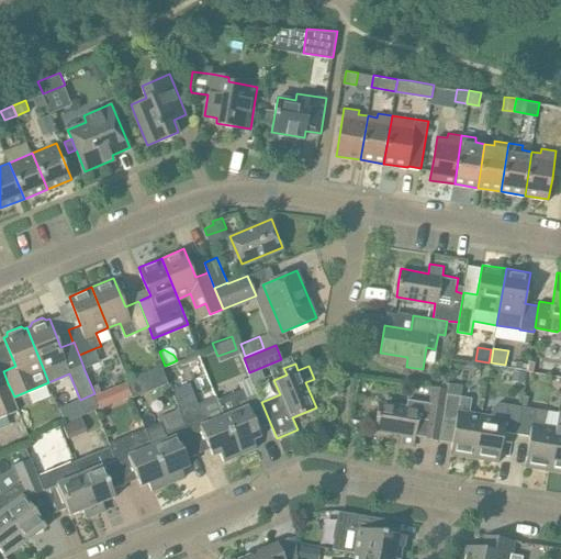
[(161,367),(149,372),(153,379),(159,382),(167,379),(161,367)]
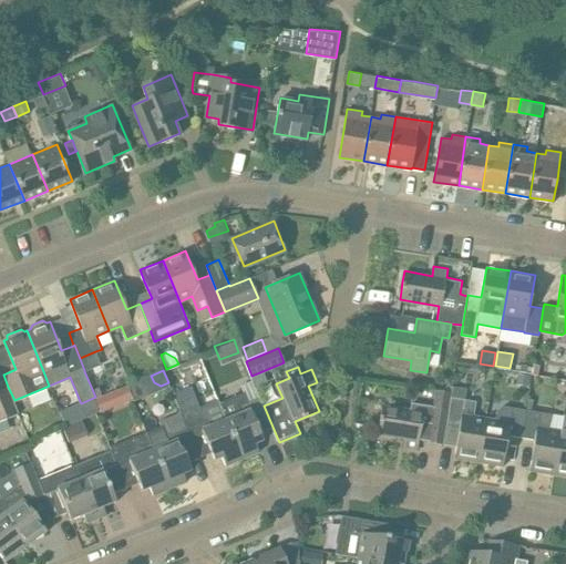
[(242,390),(219,399),(227,419),(230,428),(243,458),(259,451),(256,442),(264,439),(258,424),(269,420),(271,427),(273,427),(264,406),(254,380),(253,380),(239,386),(242,390)]
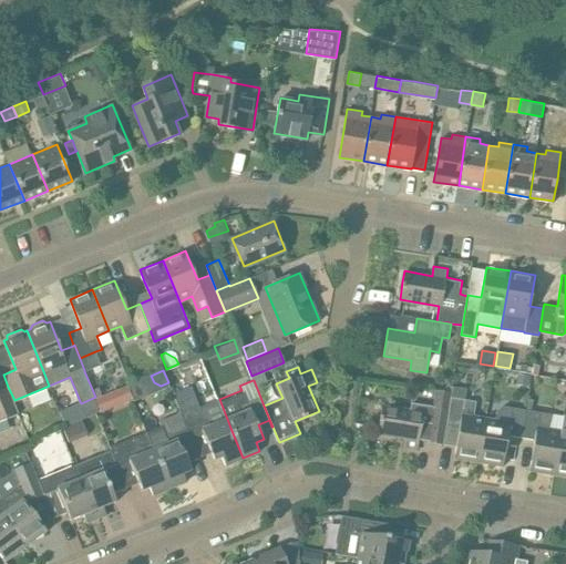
[(127,385),(96,398),(101,410),(101,411),(133,398),(127,385)]
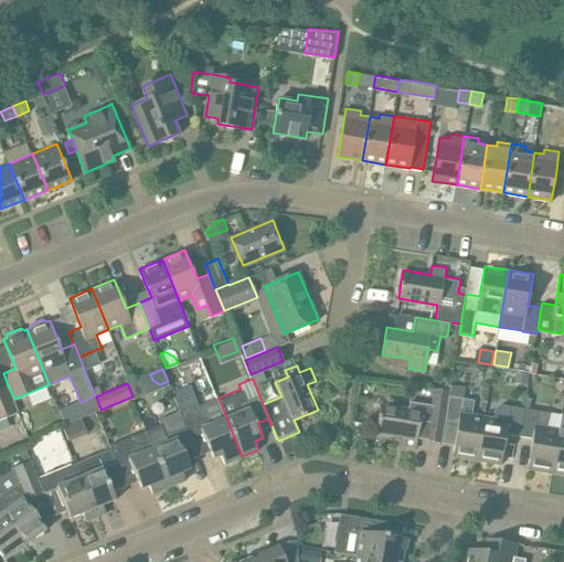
[(0,417),(19,411),(14,399),(8,385),(0,388),(0,417)]
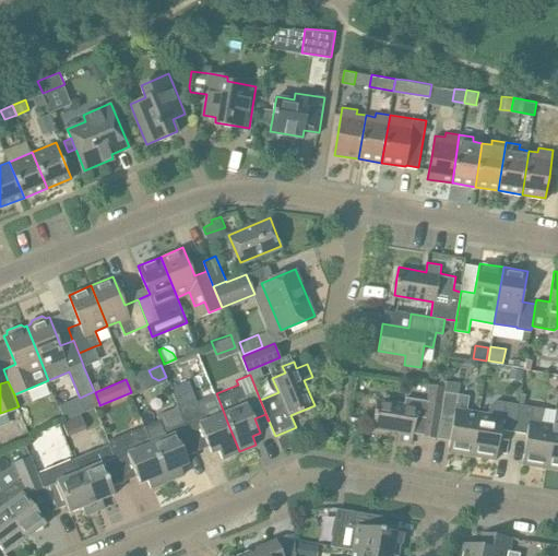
[(202,412),(189,381),(171,388),(178,405),(194,444),(206,439),(212,453),(220,450),(223,458),(239,451),(224,413),(209,418),(205,411),(202,412)]
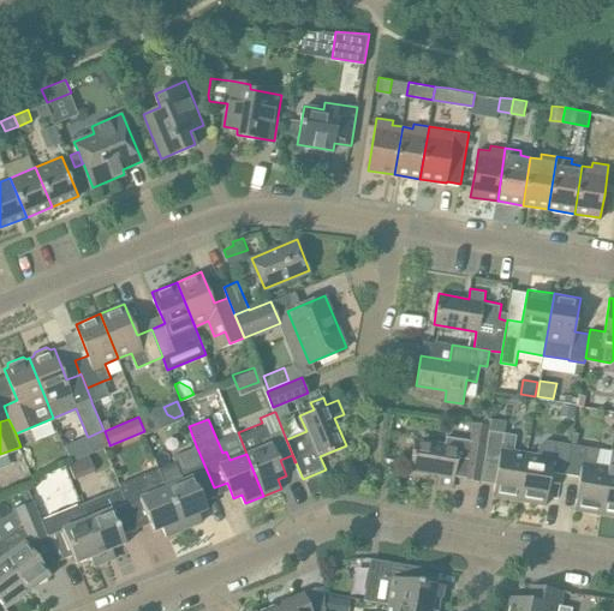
[(494,495),(520,499),(528,451),(514,449),(517,433),(489,429),(487,442),(484,459),(499,461),(494,495)]
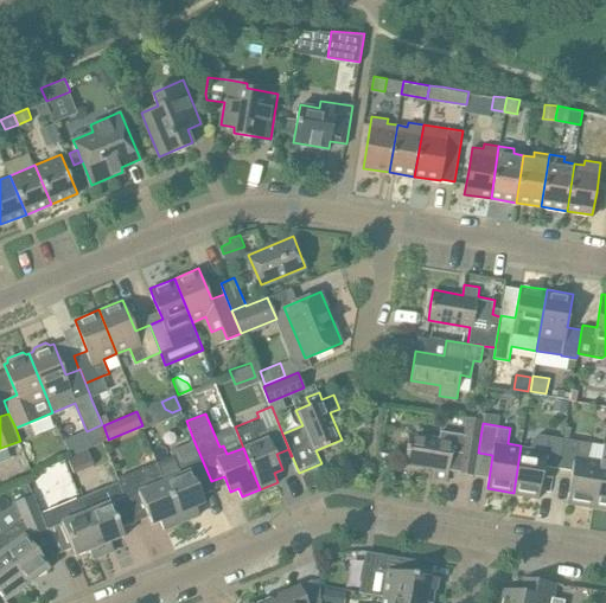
[(85,429),(64,437),(71,454),(93,444),(93,443),(107,437),(102,424),(87,431),(85,429)]
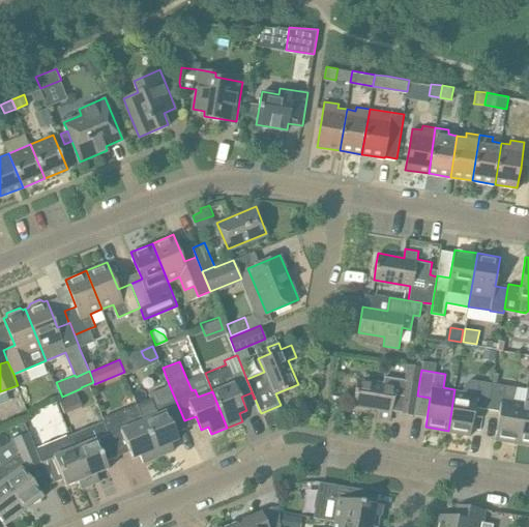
[(357,378),(353,404),(379,408),(377,417),(390,419),(392,411),(400,412),(405,379),(384,376),(383,382),(357,378)]
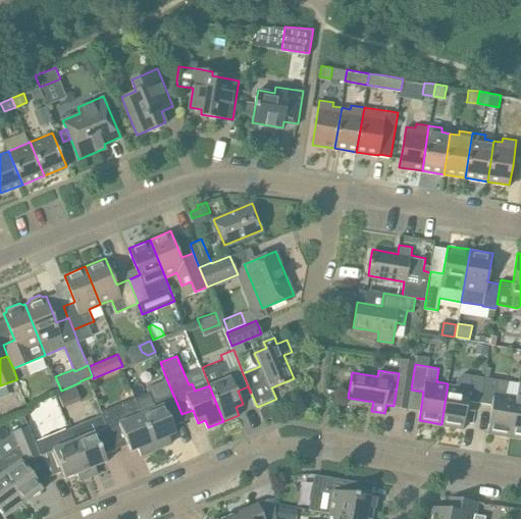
[(456,385),(448,383),(441,424),(464,427),(469,400),(480,401),(484,375),(471,373),(464,372),(458,377),(456,385)]
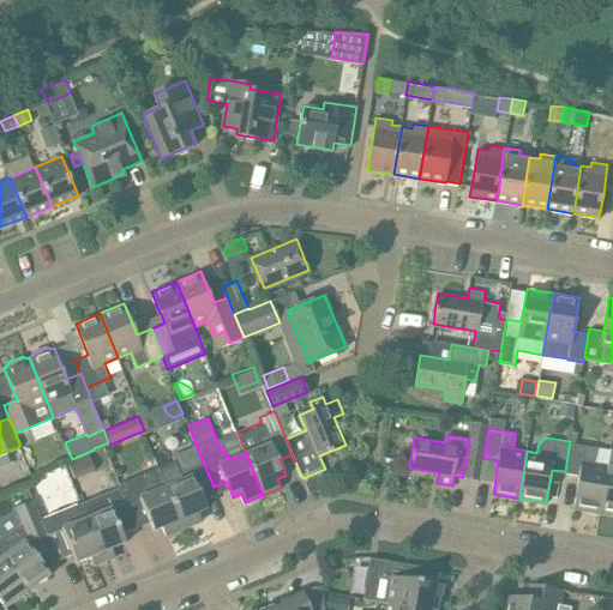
[(469,439),(463,477),(480,479),(484,458),(486,441),(469,439)]
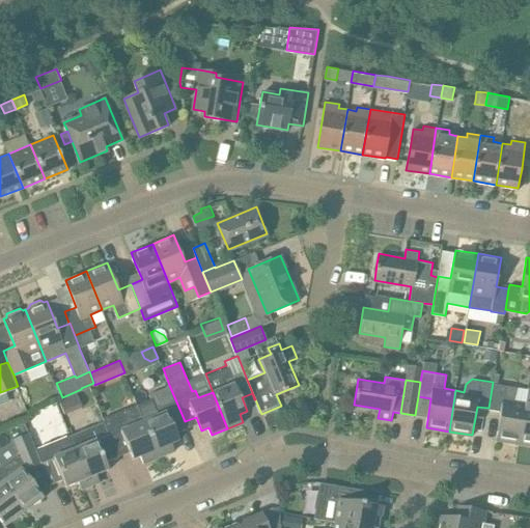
[(493,382),(489,408),(501,410),(496,439),(519,443),(526,401),(515,400),(518,387),(506,385),(493,382)]
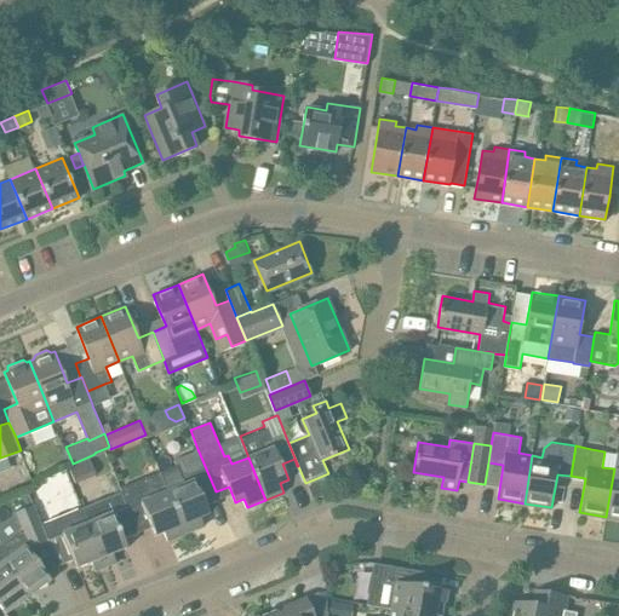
[(204,496),(216,491),(198,449),(175,459),(177,464),(160,471),(187,533),(204,525),(200,516),(210,512),(204,496)]
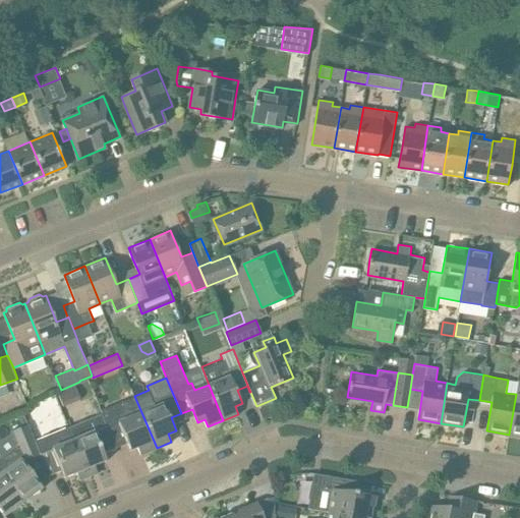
[(519,380),(518,380),(516,394),(509,435),(519,436),(519,380)]
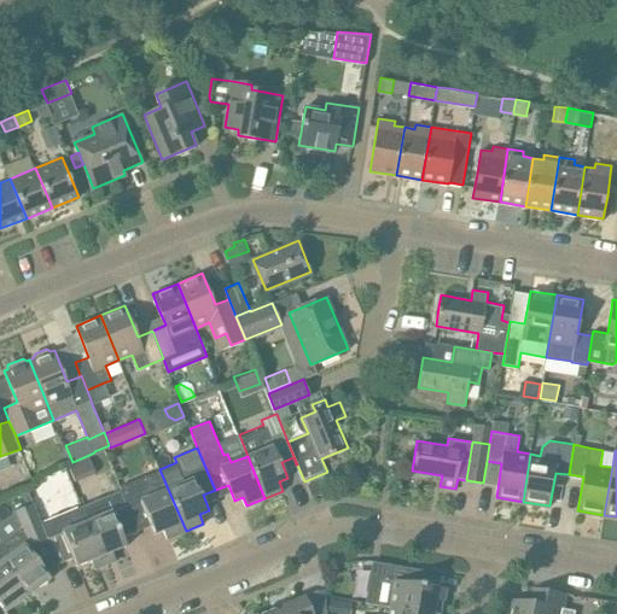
[(121,485),(139,530),(139,528),(137,522),(149,518),(155,533),(163,530),(167,538),(186,531),(159,469),(121,485)]
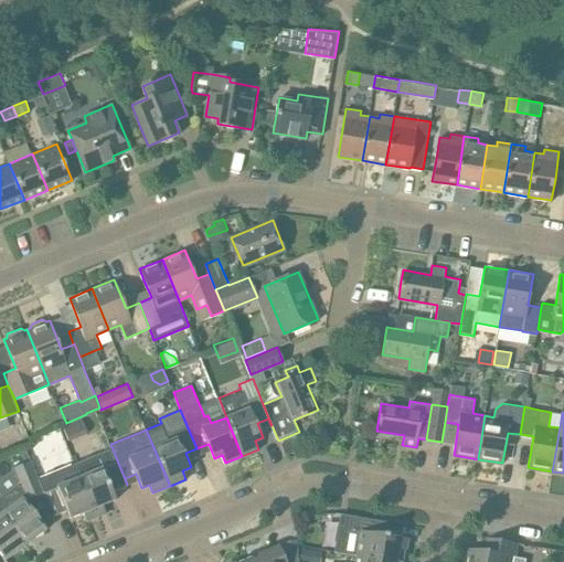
[(298,449),(293,437),(280,442),(286,454),(298,449)]
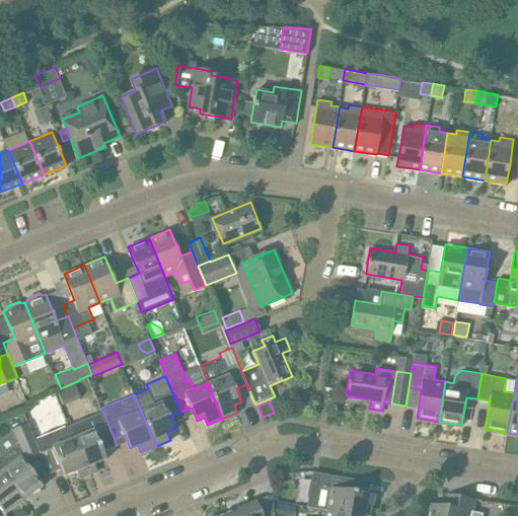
[(117,445),(101,408),(100,408),(101,412),(69,425),(89,473),(98,469),(94,462),(106,457),(103,450),(117,445)]
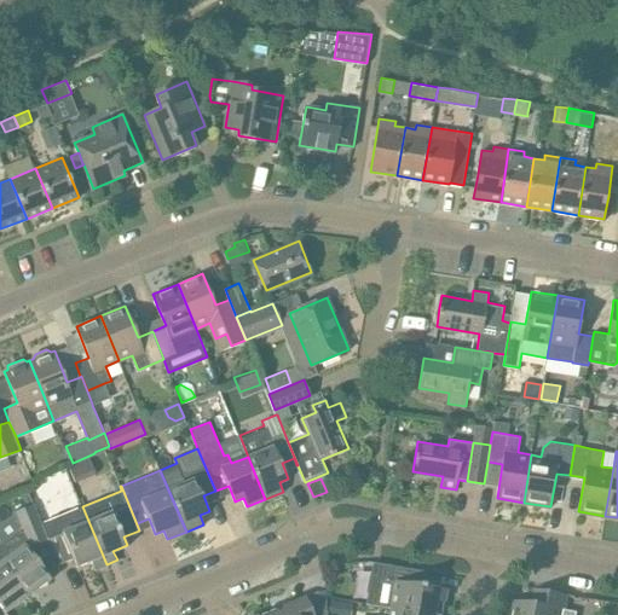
[(6,540),(0,544),(0,556),(28,595),(51,578),(28,546),(48,538),(42,522),(34,503),(15,511),(21,528),(6,540)]
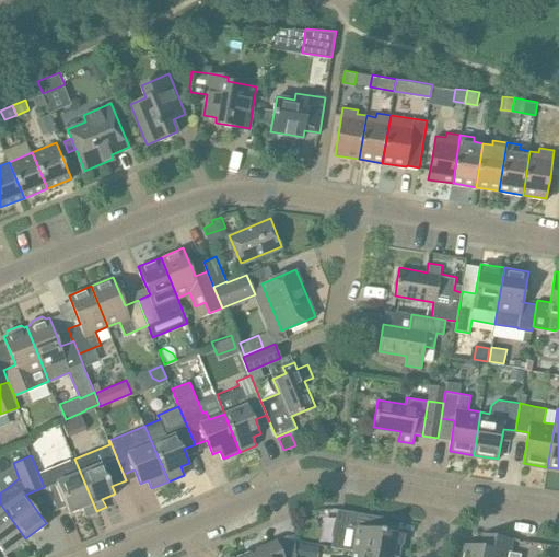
[(96,511),(74,459),(38,473),(44,487),(54,510),(67,505),(70,512),(83,507),(86,514),(96,511)]
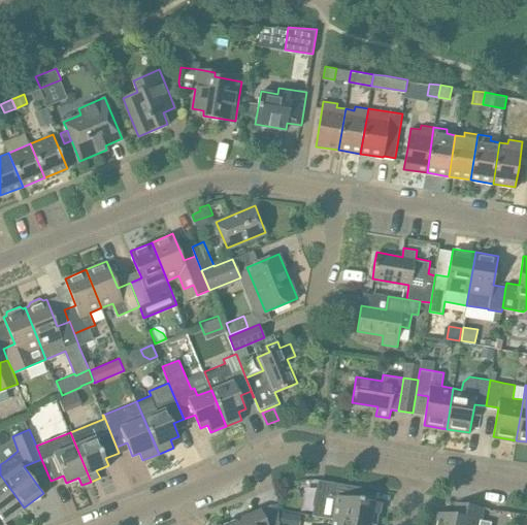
[(0,515),(5,522),(24,507),(0,474),(0,515)]
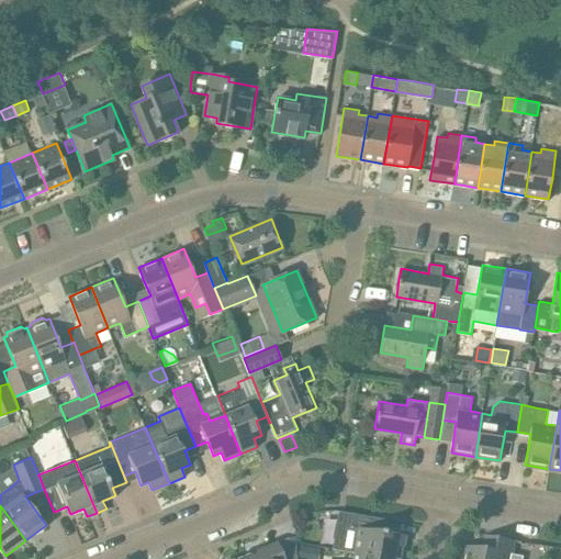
[(339,510),(333,547),(340,548),(356,550),(402,558),(405,535),(381,530),(383,517),(356,513),(341,511),(339,510)]
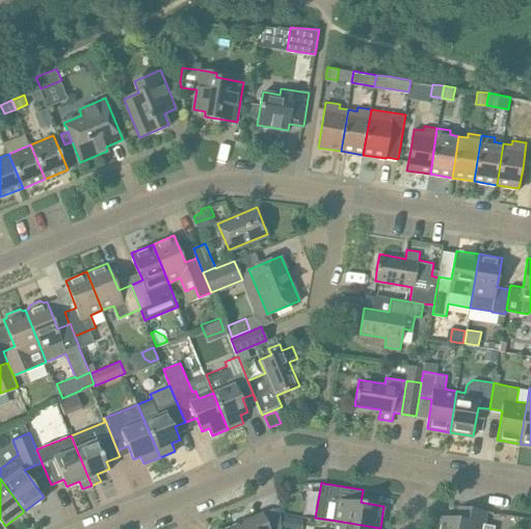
[(443,516),(441,528),(495,528),(496,525),(486,523),(488,510),(460,505),(458,518),(443,516)]
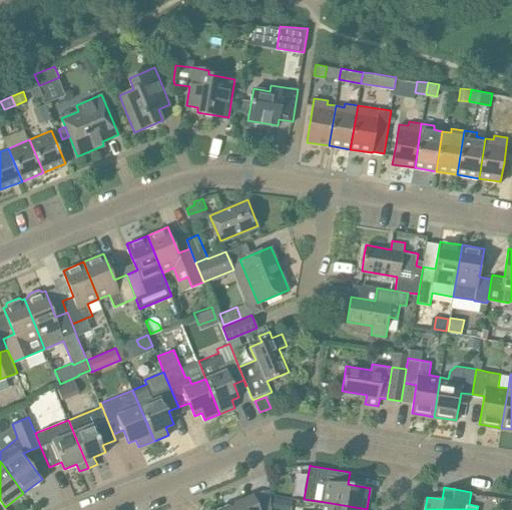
[(276,495),(273,509),(280,509),(283,509),(286,497),(276,495)]
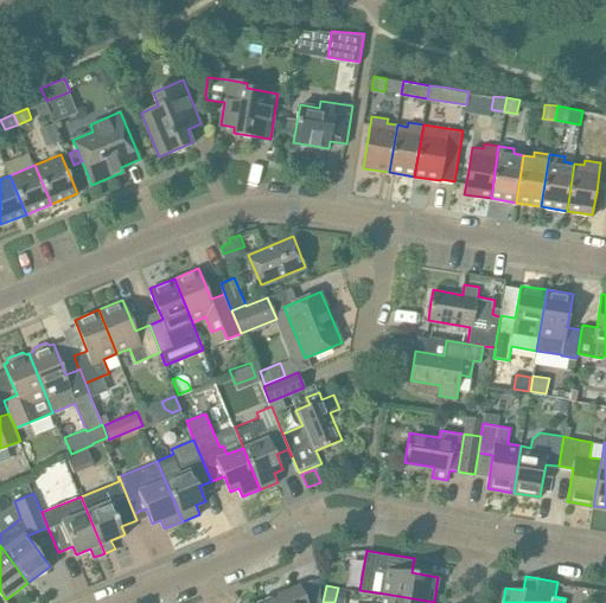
[(263,602),(305,602),(300,590),(289,595),(288,590),(263,601),(263,602)]
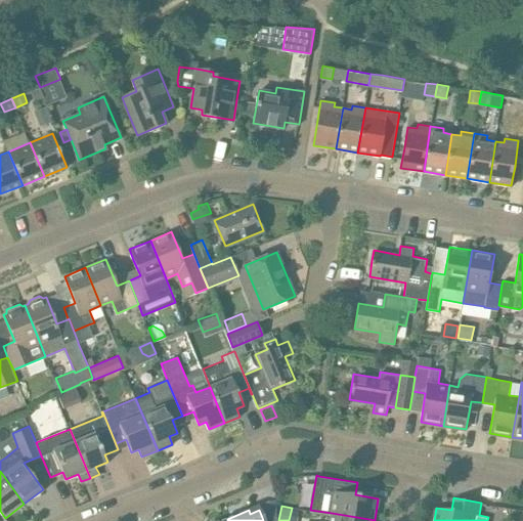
[(374,520),(375,520),(332,513),(317,511),(315,520),(374,520)]
